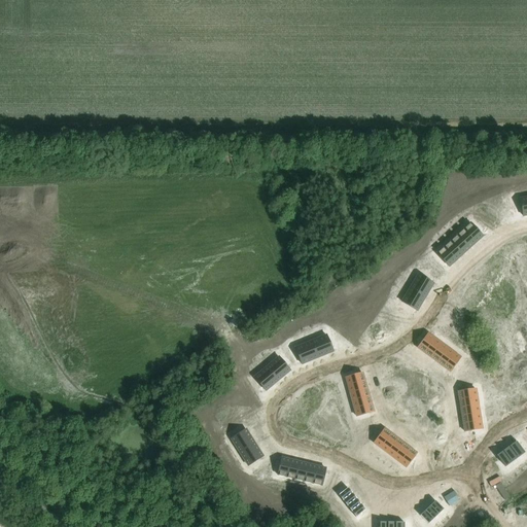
[(470,223),(464,230),(476,243),(483,237),(470,223)]
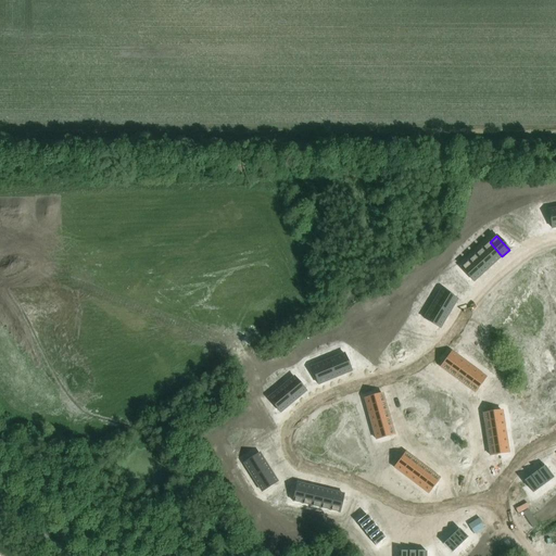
[(502,256),(490,242),(482,249),(495,263),(502,256)]
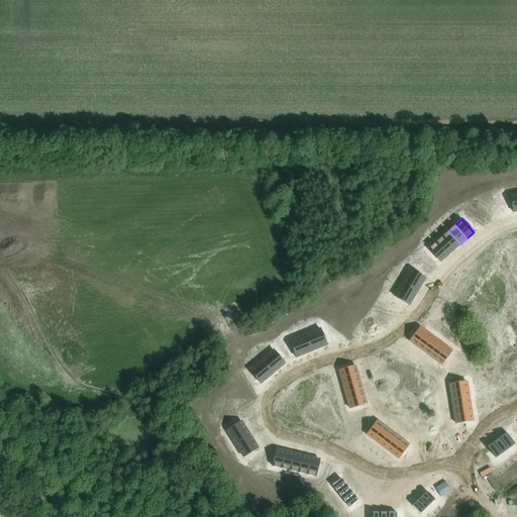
[(460,244),(448,231),(442,237),(454,250),(460,244)]
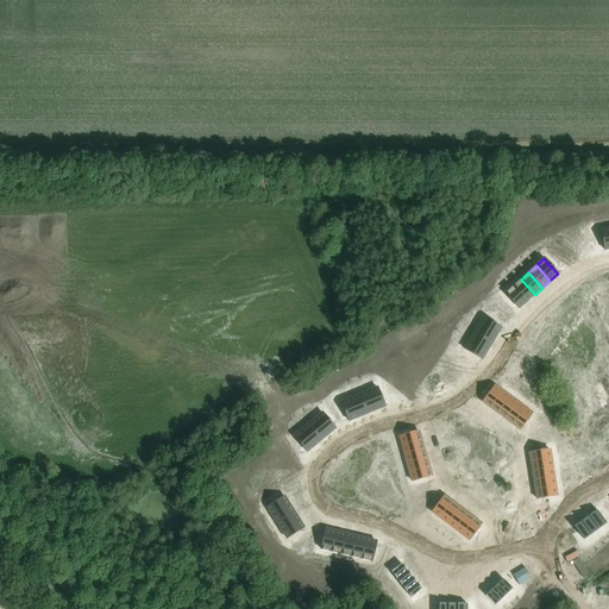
[(535,295),(521,280),(514,286),(528,301),(535,295)]
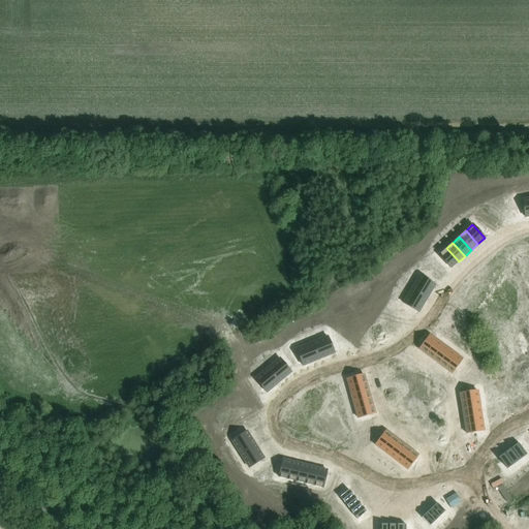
[(459,261),(446,248),(439,254),(452,268),(459,261)]
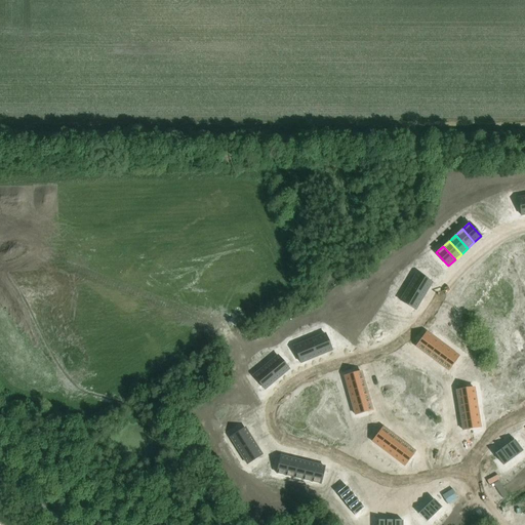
[(416,274),(408,287),(423,296),(432,283),(416,274)]
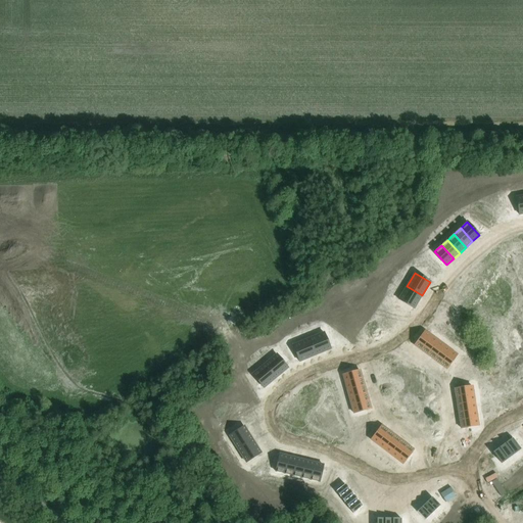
[(422,295),(407,286),(398,299),(414,308),(422,295)]
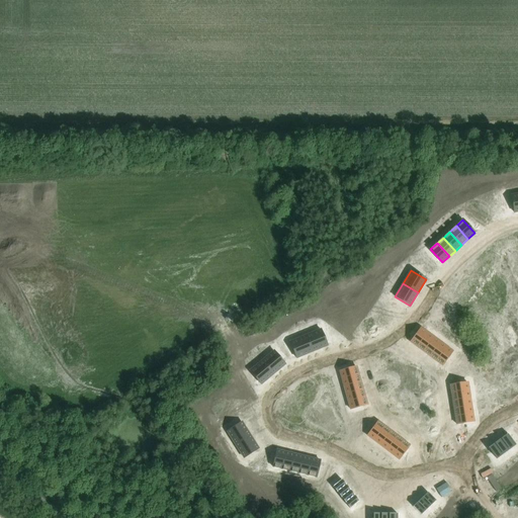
[(422,328),(411,342),(418,347),(428,333),(422,328)]
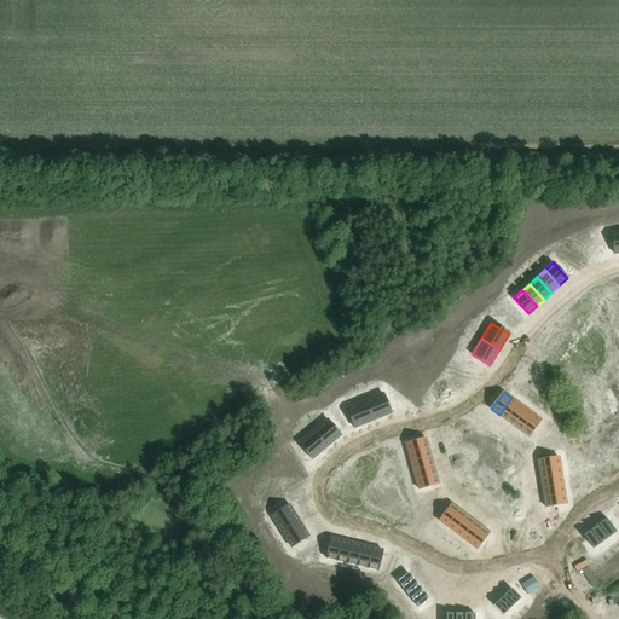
[(382,393),(365,400),(372,421),(391,412),(382,393)]
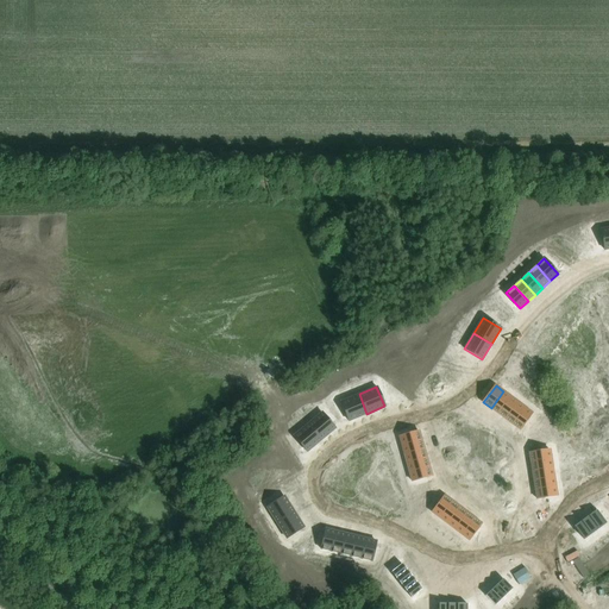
[(510,396),(503,391),(491,408),(498,413),(510,396)]
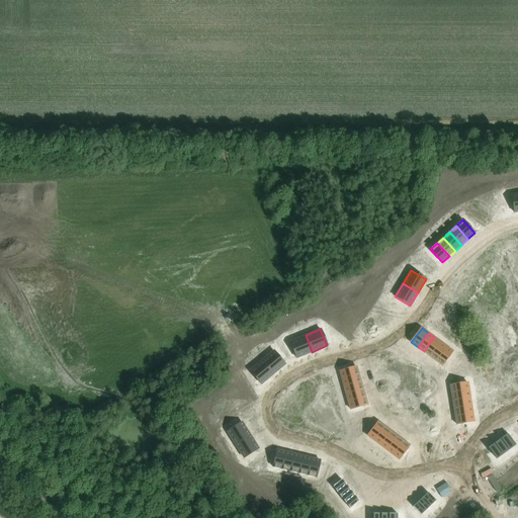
[(306,335),(290,342),(296,358),(312,352),(306,335)]
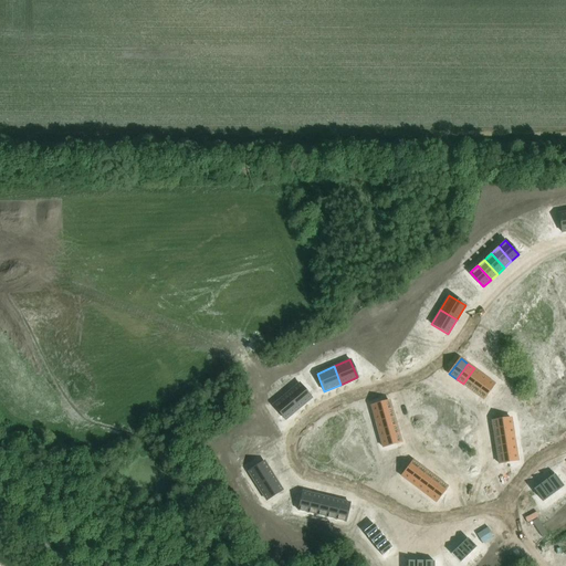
[(474,368),(463,384),(470,389),(481,374),(474,368)]
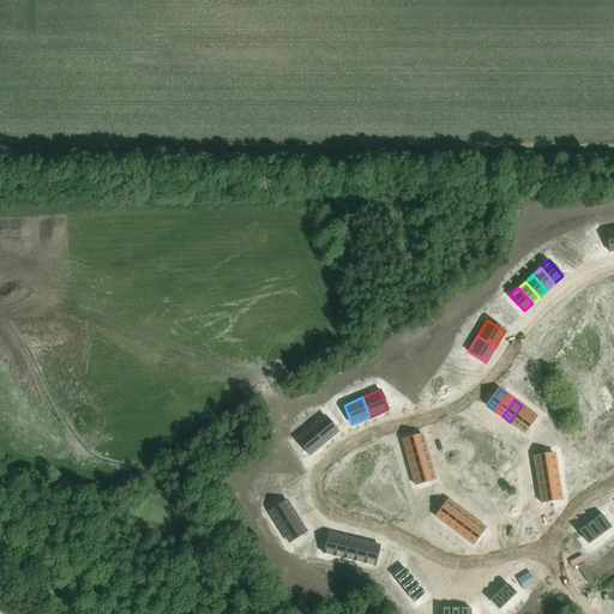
[(522,405),(510,422),(517,427),(529,410),(522,405)]
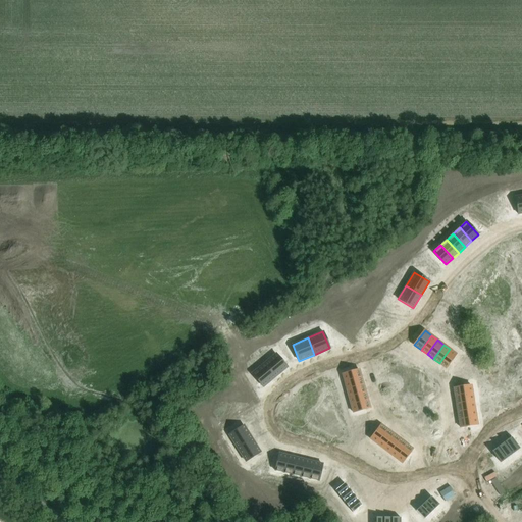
[(450,349),(439,363),(446,368),(448,366),(450,363),(453,360),(455,356),(457,354),(450,349)]
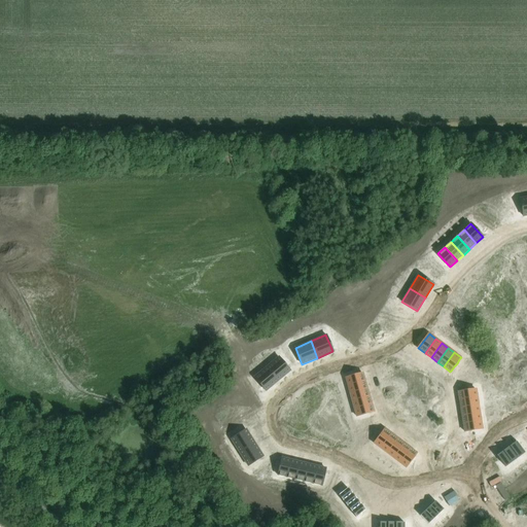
[(278,357),(267,367),(278,381),(290,371),(278,357)]
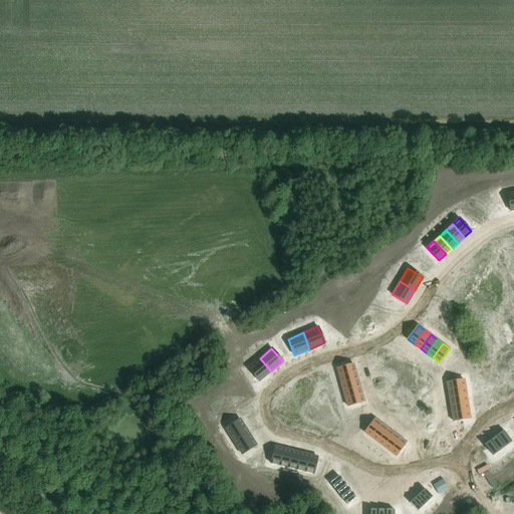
[(248,368),(260,381),(271,371),(260,358),(248,368)]
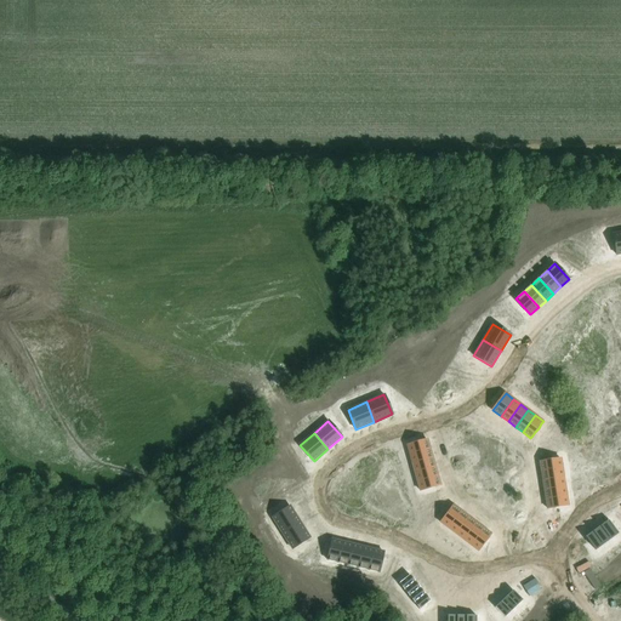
[(406,445),(410,455),(429,449),(427,440),(406,445)]
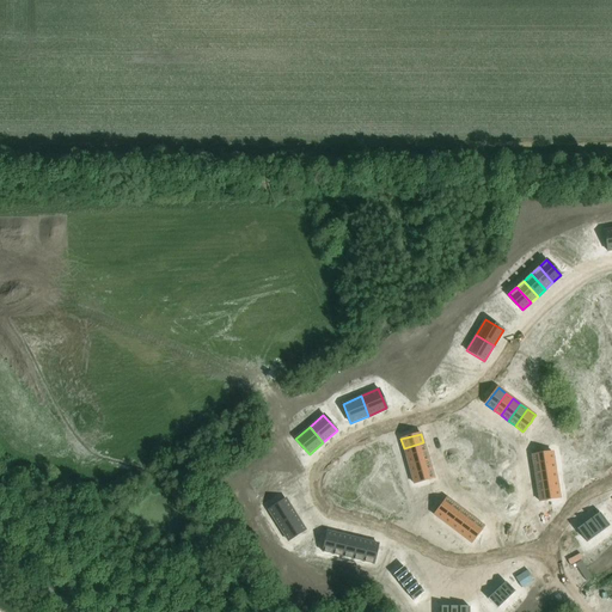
[(404,448),(407,457),(427,452),(423,442),(404,448)]
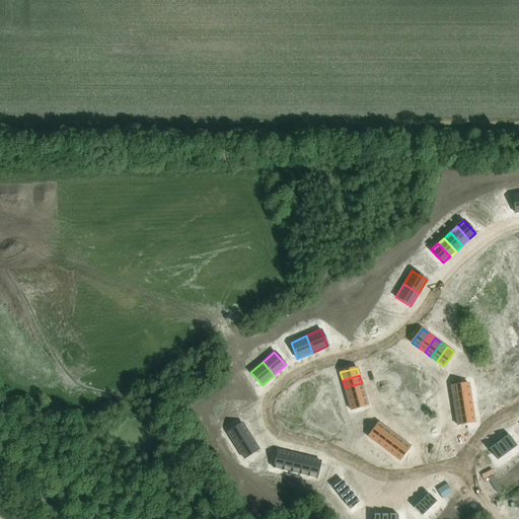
[(362,383),(345,387),(347,395),(364,390),(362,383)]
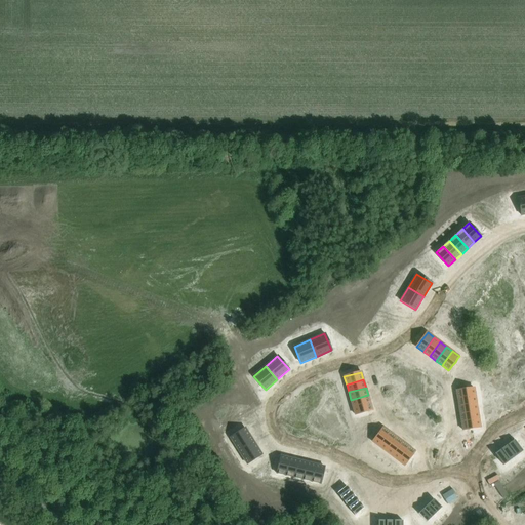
[(456,390),(457,398),(476,396),(475,388),(472,388),(468,389),(463,389),(459,390),(456,390)]
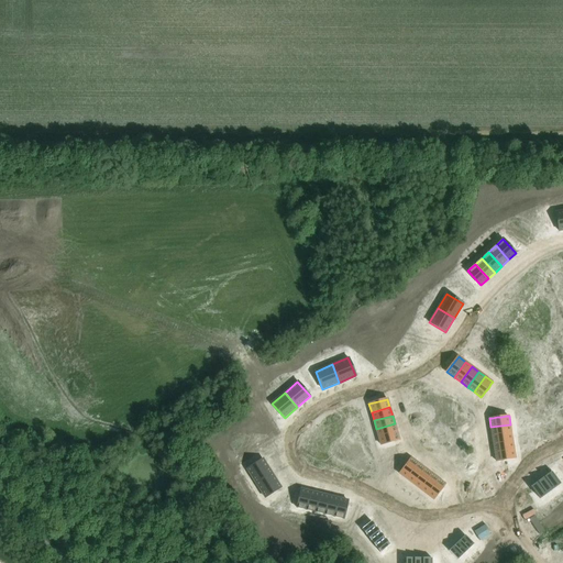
[(395,423),(376,429),(378,437),(397,431),(395,423)]
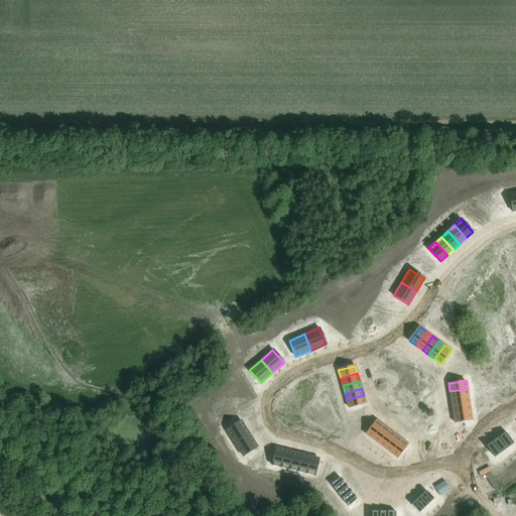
[(468,389),(449,391),(452,399),(469,396),(468,389)]
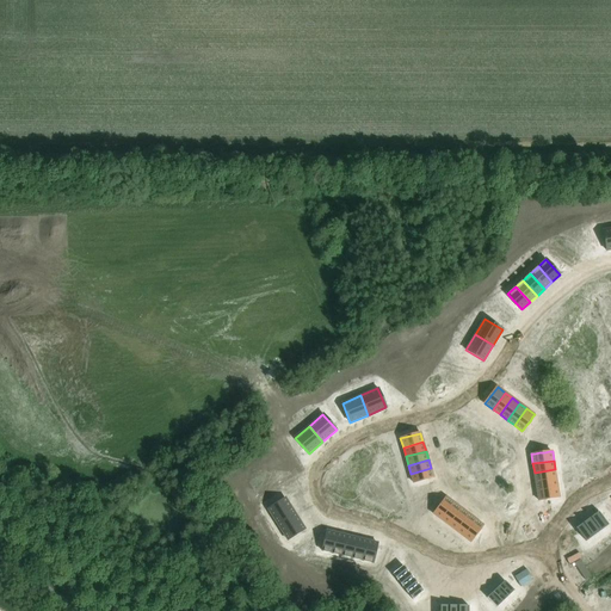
[(411,474),(413,483),(417,482),(421,481),(426,480),(430,477),(433,477),(431,468),(411,474)]
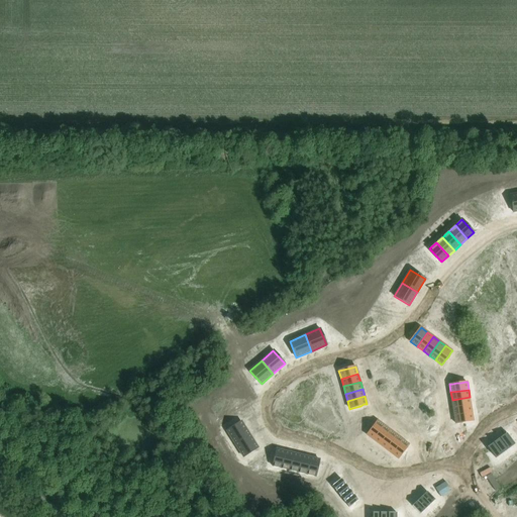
[(470,397),(452,400),(453,407),(471,405),(470,397)]
